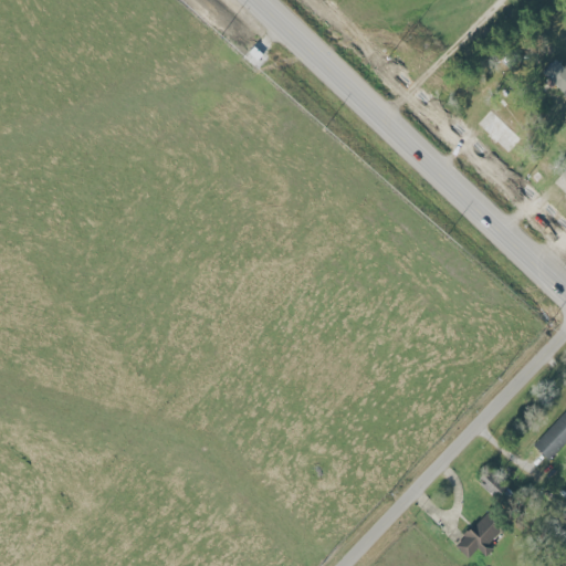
[(565,64),(564,67),(555,59),(542,72),(565,95),(565,64)]
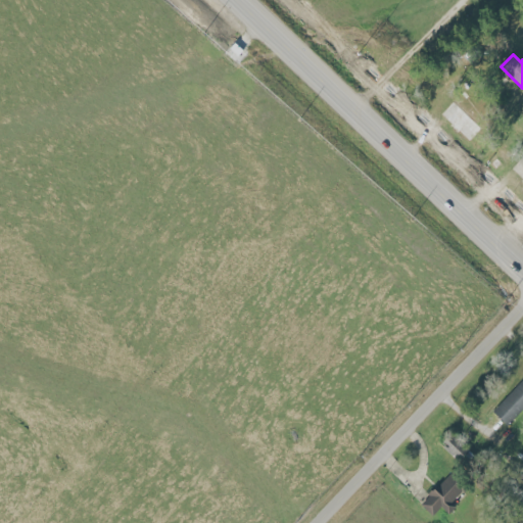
[(439,114),(468,141),(482,127),(454,100),(439,114)]
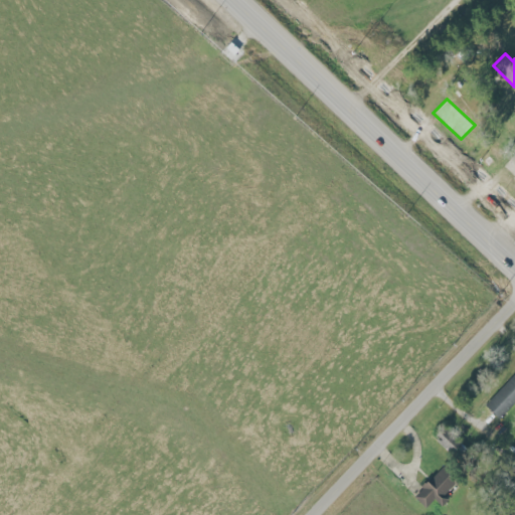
[(514,402),(514,373),(485,405),(499,419),(514,402)]
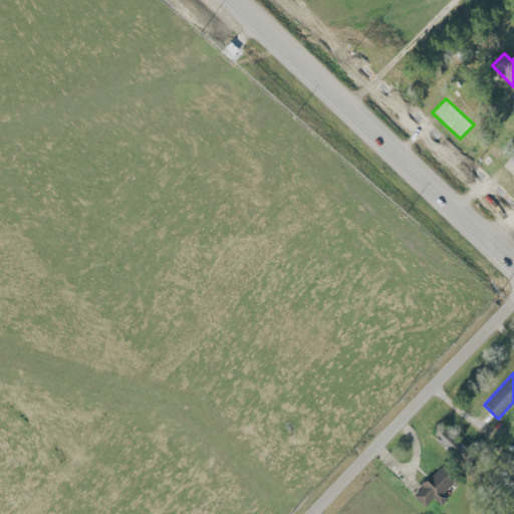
[(461,443),(446,433),(440,443),(455,453),(461,443)]
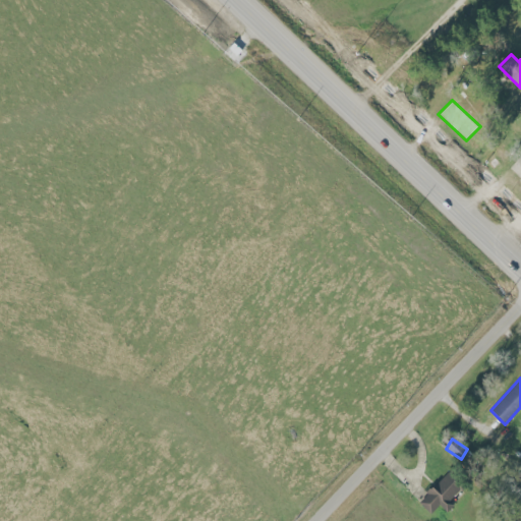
[(439,506),(447,513),(454,505),(450,501),(463,486),(448,472),(418,503),(430,514),(439,506)]
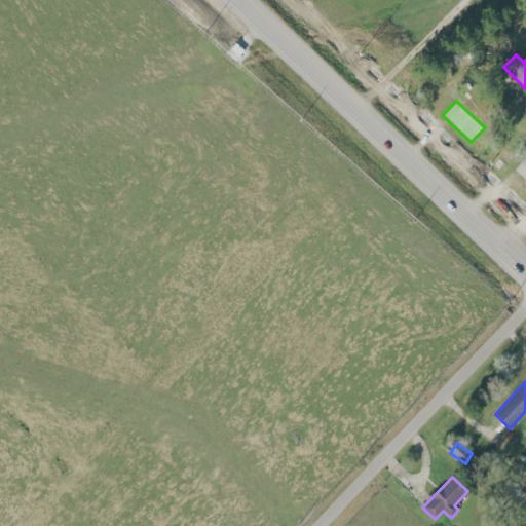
All buildings are outlined.
